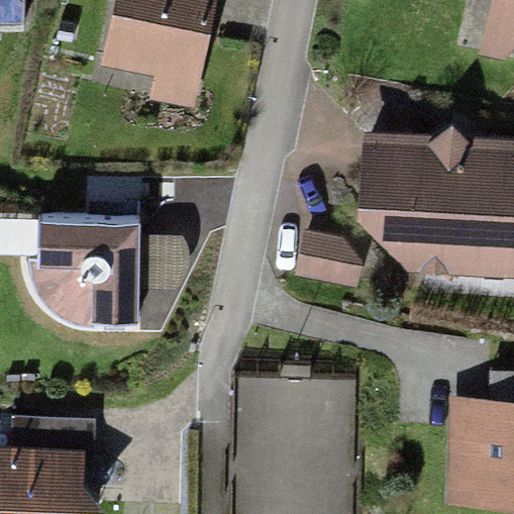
[(0,0),(0,27),(24,28),(24,0),(0,0)]
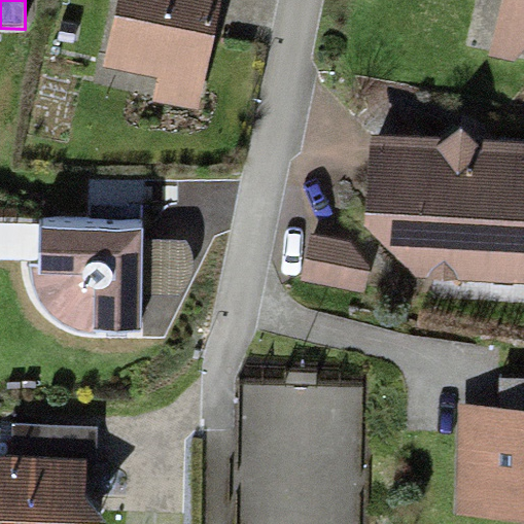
[(118,0),(105,60),(197,80),(214,0),(118,0)]
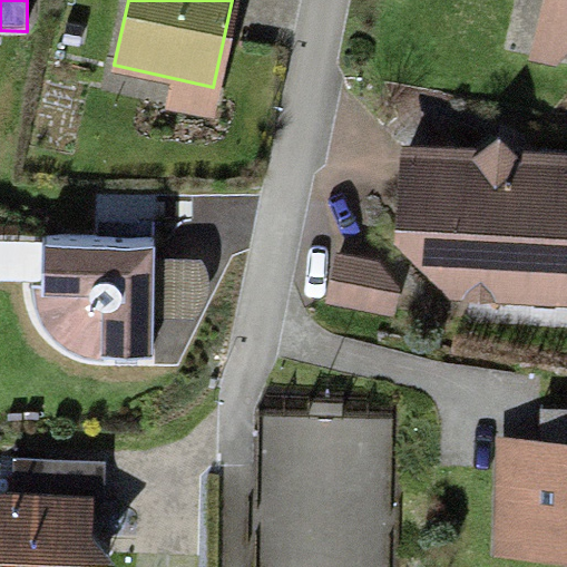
[(566,0),(549,0),(546,27),(566,30),(566,0)]
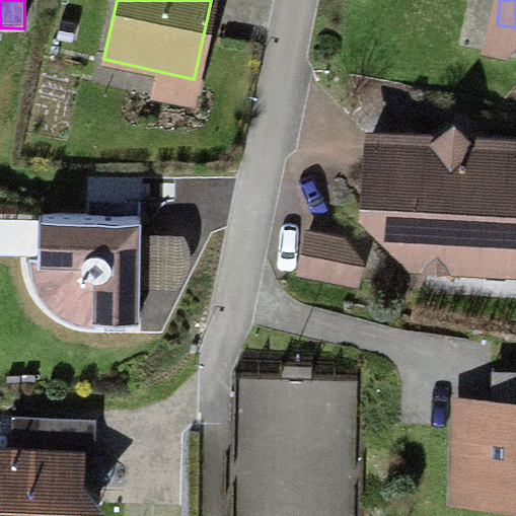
[(461,264),(515,268),(515,151),(470,148),(449,127),(426,145),(369,141),(364,211),(408,261),(423,246),(435,262),(449,248),(461,264)]
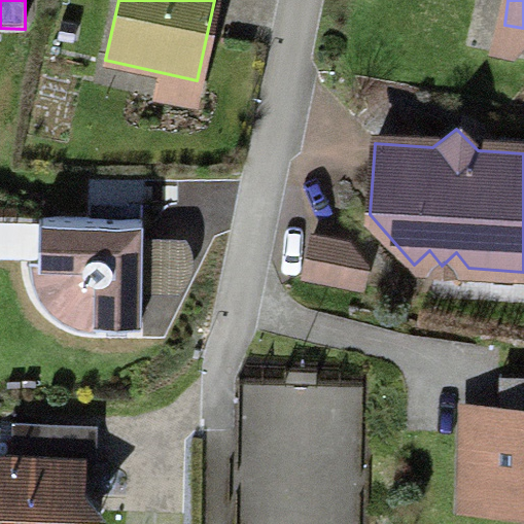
[(142,231),(34,230),(34,258),(29,258),(29,265),(30,273),(30,279),(32,286),(34,292),(37,300),(41,306),(46,311),(50,316),(56,320),(61,324),(67,328),(73,332),(79,335),(86,337),(93,337),(93,330),(142,332),(142,231)]
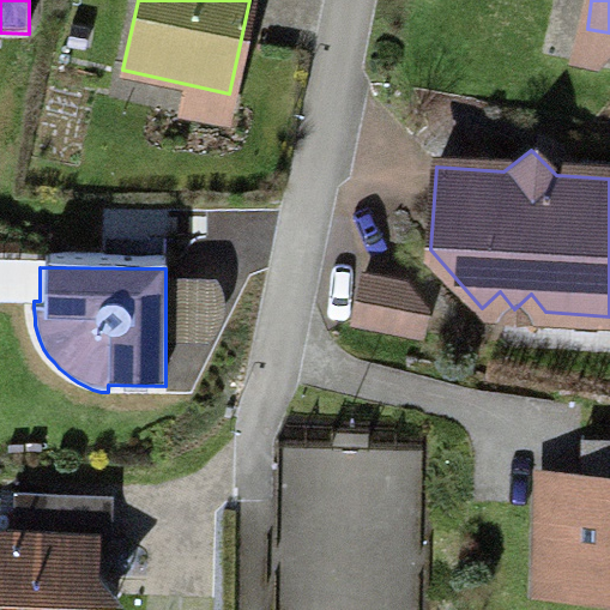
[(393,277),(360,270),(350,313),(416,326),(418,305),(393,277)]
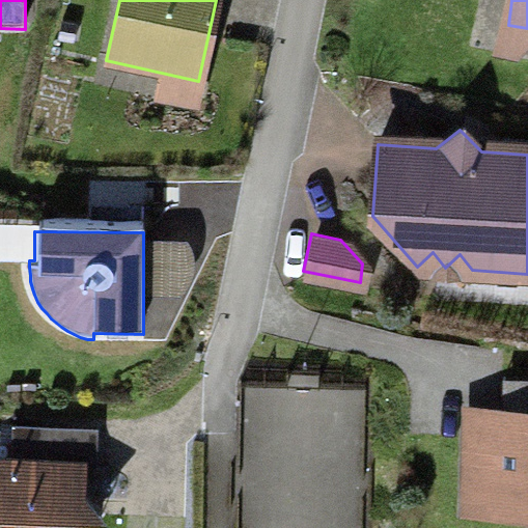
[(527,410),(464,410),(464,473),(505,472),(506,518),(527,518),(527,410)]
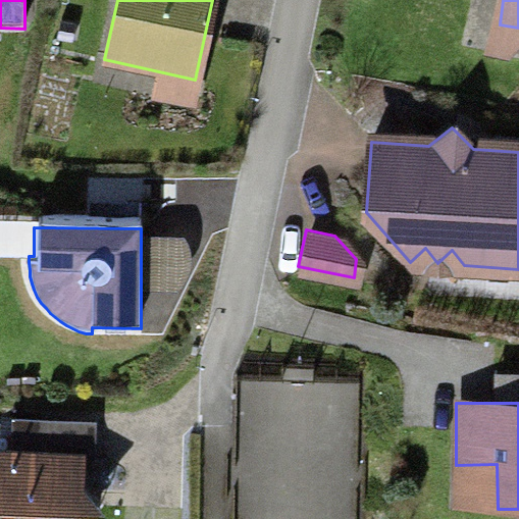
[(83,518),(84,460),(0,458),(0,518),(83,518)]
